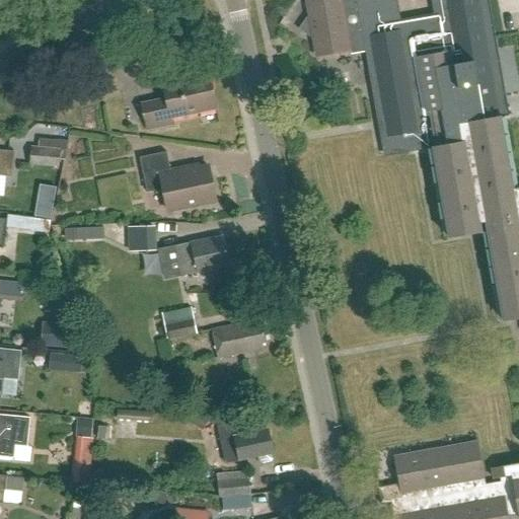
[(518,189),(513,190),(500,119),(510,118),(509,115),(508,107),(499,109),(494,83),(501,82),(486,0),(431,0),(435,17),(401,23),(396,0),(306,0),(309,15),(305,22),(307,35),(313,40),(316,59),(365,50),(377,121),(382,149),(413,143),(415,152),(433,149),(449,239),(480,233),(479,224),(489,222),(491,230),(488,230),(504,321),(518,318),(518,189)]
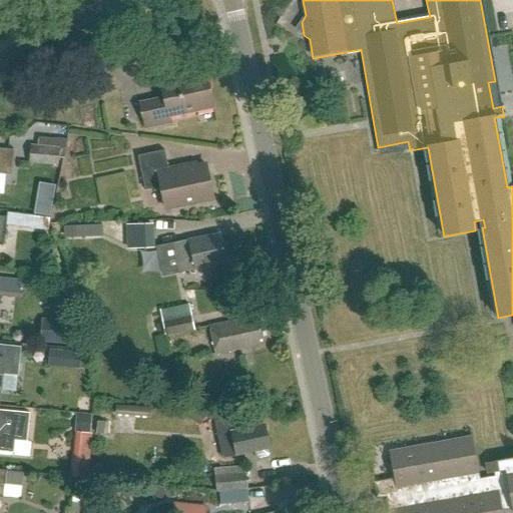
[(168,118),(213,108),(206,73),(179,78),(178,75),(159,79),(164,99),(140,104),(145,129),(170,123),(168,118)]
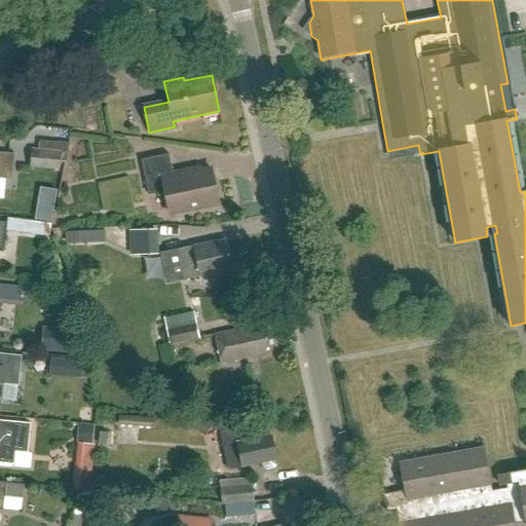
[(59,84),(42,87),(44,98),(61,95),(59,84)]
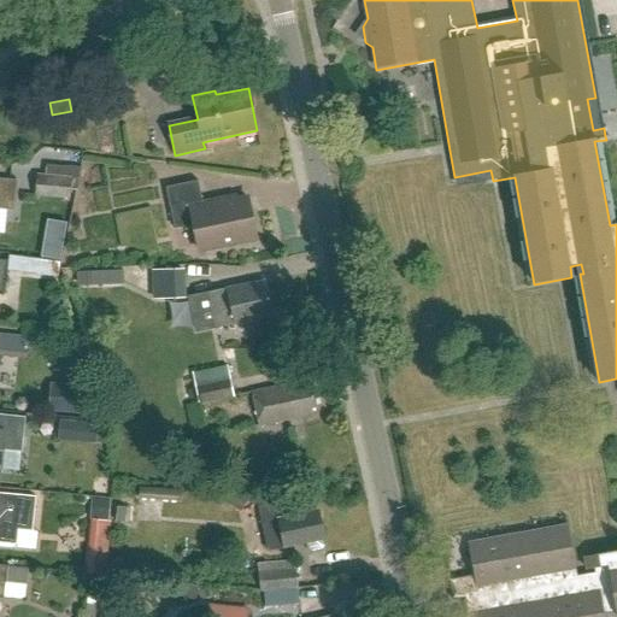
[(39,174),(35,195),(72,198),(74,177),(39,174)]
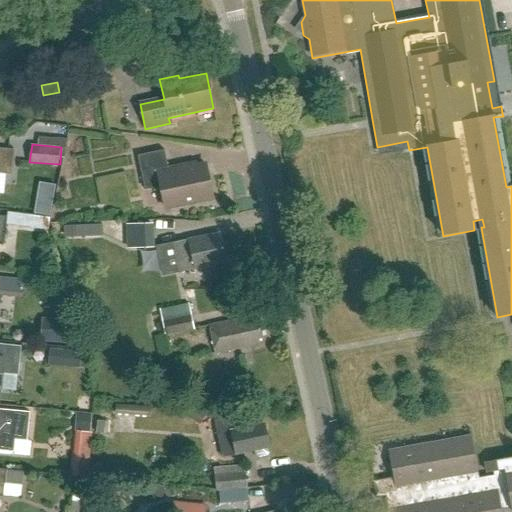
[(0,174),(14,176),(16,150),(0,148),(0,174)]
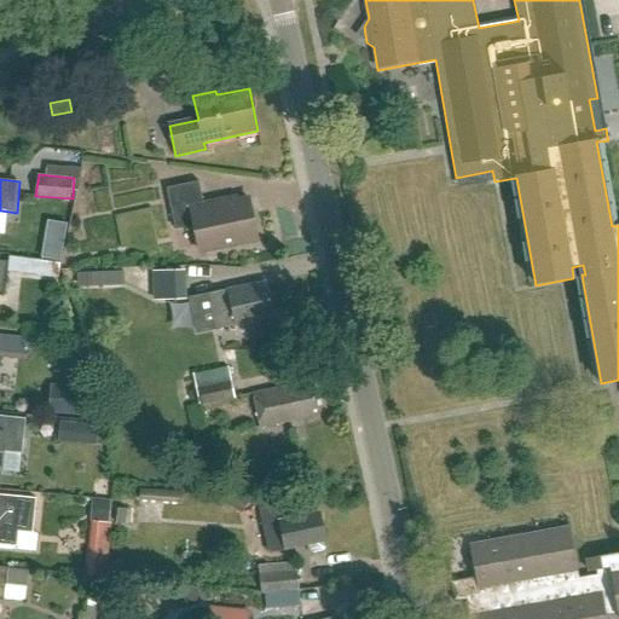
[(200,252),(258,239),(249,200),(225,204),(225,201),(204,206),(200,183),(167,189),(175,231),(195,226),(200,252)]
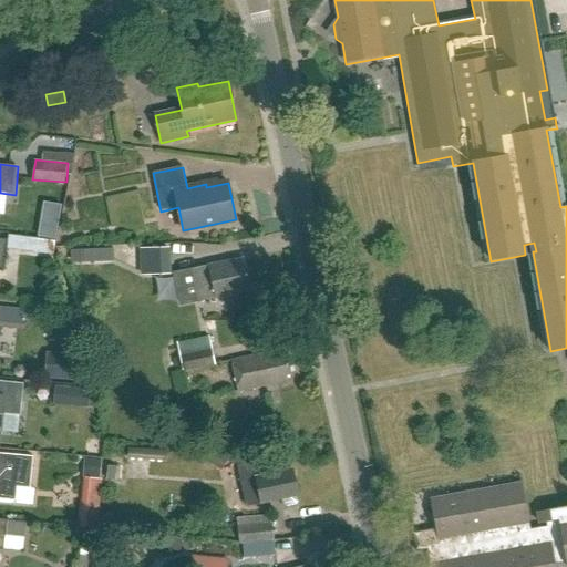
[(44,203),(39,236),(55,239),(61,206),(44,203)]
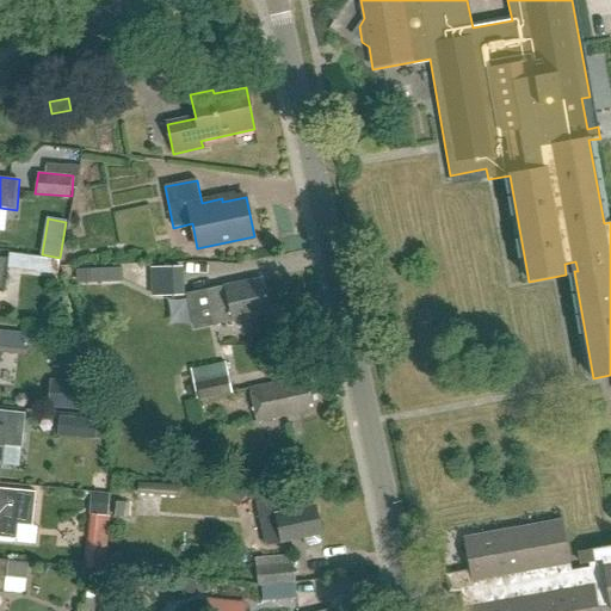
[(0,291),(5,292),(7,267),(56,275),(59,259),(8,252),(7,259),(0,257),(0,291)]
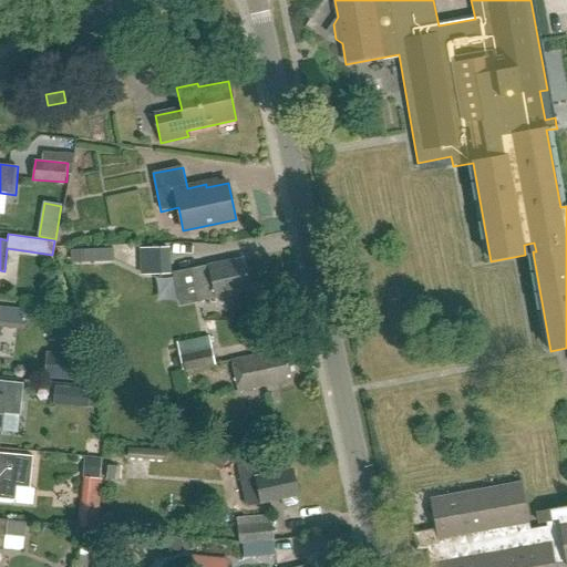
[(112,248),(71,249),(71,263),(113,261),(112,248)]
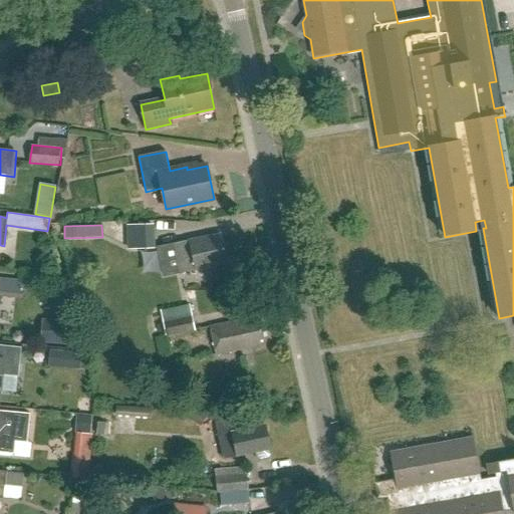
[(137,240),(137,248),(153,248),(153,226),(129,226),(129,240),(137,240)]
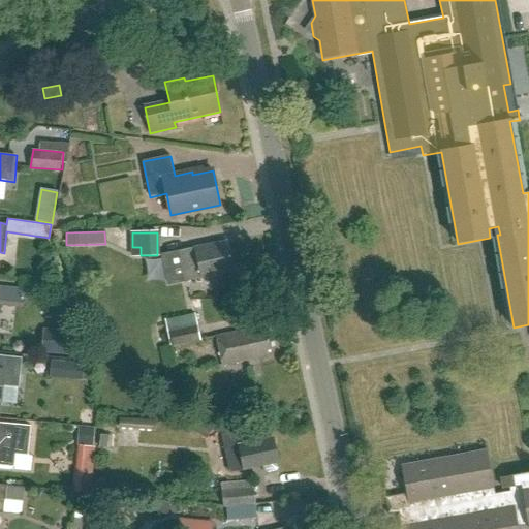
[(228,242),(181,252),(187,281),(235,271),(228,242)]
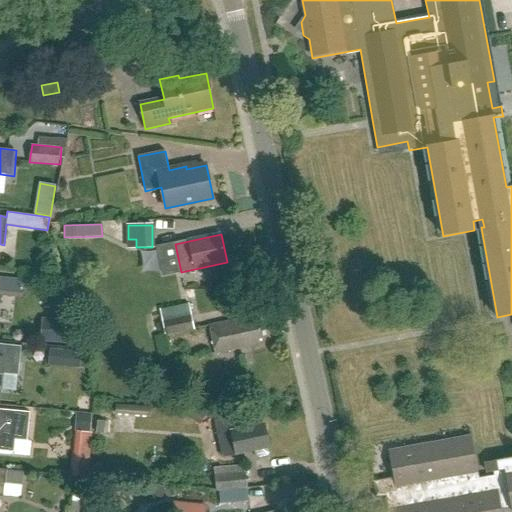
[(165,335),(168,335),(196,329),(190,303),(160,308),(165,335)]
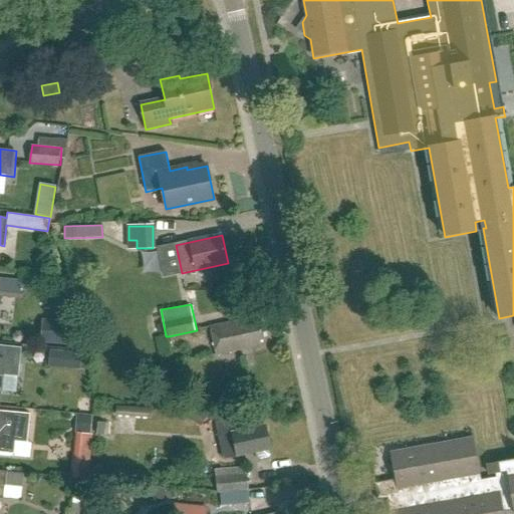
[(264,340),(260,321),(256,322),(255,317),(210,326),(216,355),(261,346),(260,340),(264,340)]
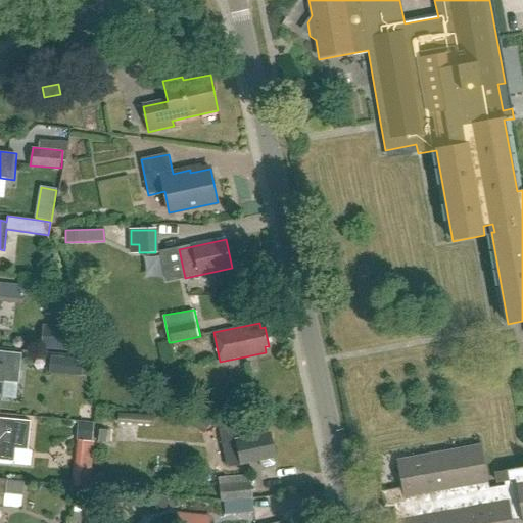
[(42,347),(75,350),(77,330),(44,327),(42,347)]
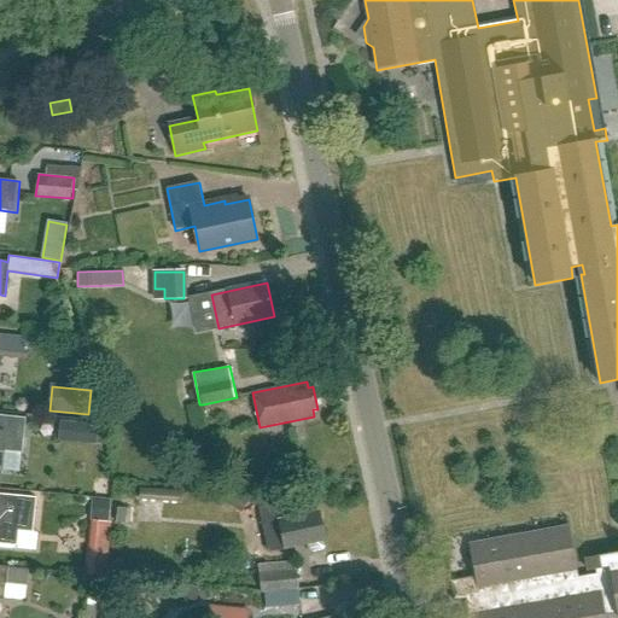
[(0,468),(19,471),(22,452),(24,419),(0,415),(0,468)]
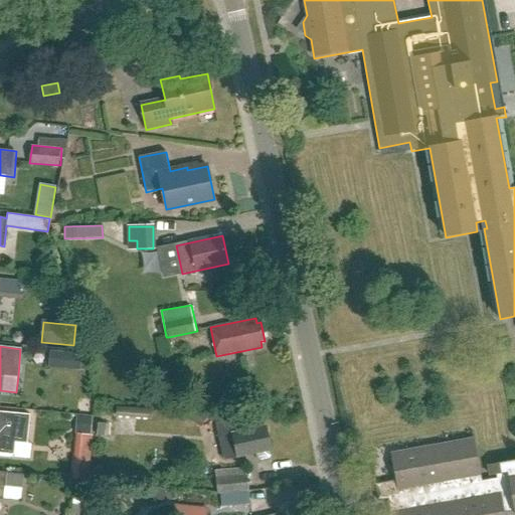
[(81,355),(50,352),(49,367),(79,370),(81,355)]
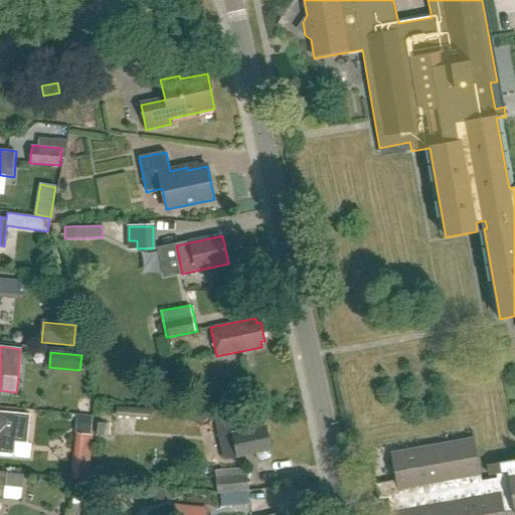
[(117,406),(116,416),(150,418),(150,408),(117,406)]
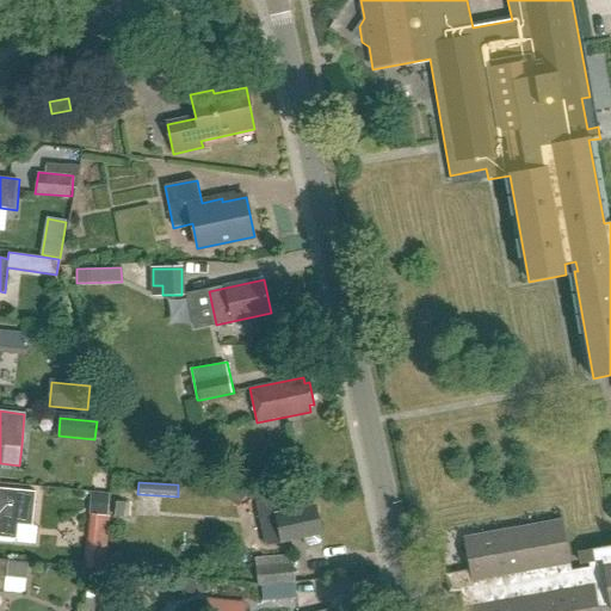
[(230,485),(224,497),(236,504),(242,492),(230,485)]
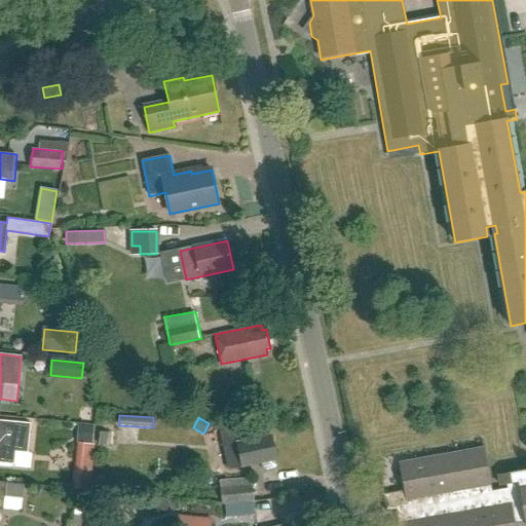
[(0,465),(15,466),(16,452),(28,453),(31,423),(0,420),(0,465)]
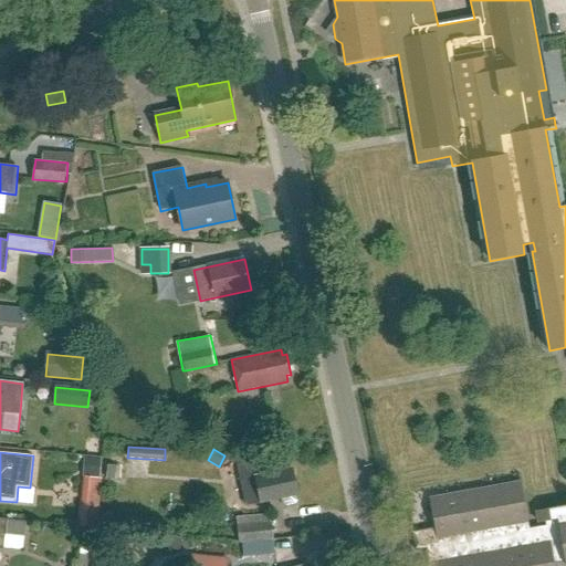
[(88,459),(86,475),(98,477),(101,460),(88,459)]
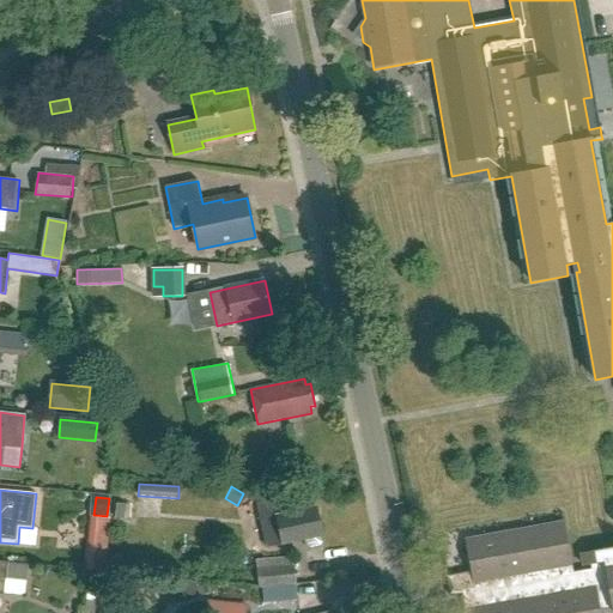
[(322,534),(316,508),(293,514),(292,510),(284,511),(281,498),(258,504),(267,547),(284,544),(284,542),(303,539),(304,547),(309,550),(320,547),(323,542),(321,534),(322,534)]
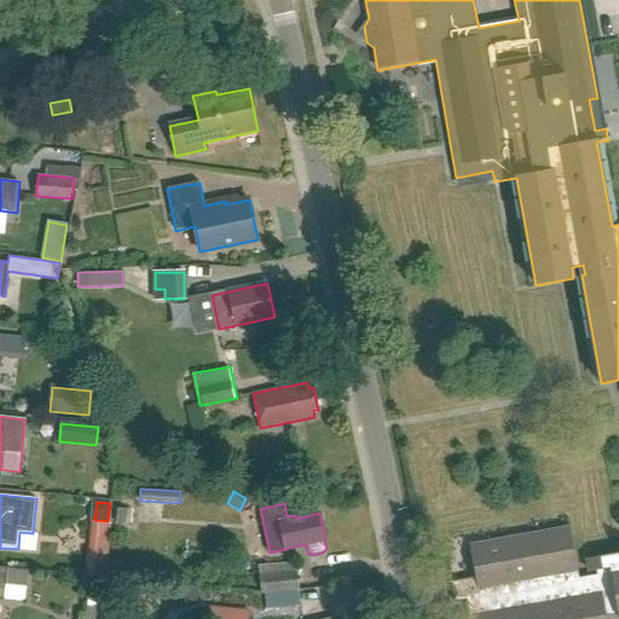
[(119,508),(117,522),(131,524),(131,509),(119,508)]
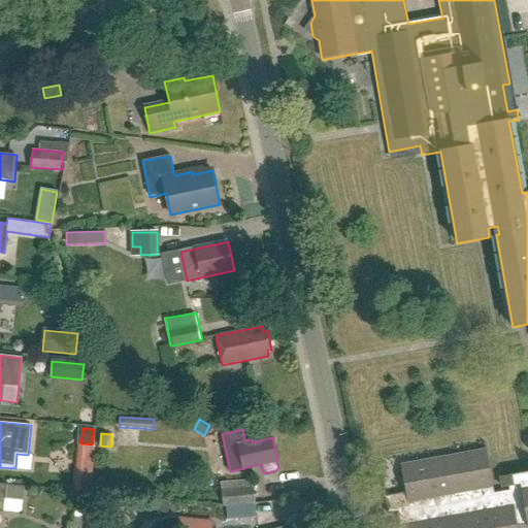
[(527,471),(500,476),(503,491),(494,493),(487,450),(401,465),(405,493),(385,496),(388,514),(397,512),(400,527),(519,527),(527,526),(527,471)]
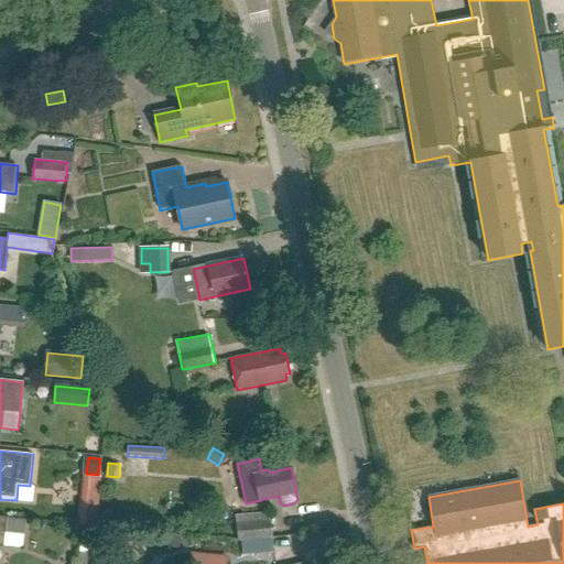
[(410,496),(400,498),(402,507),(412,505),(410,496)]
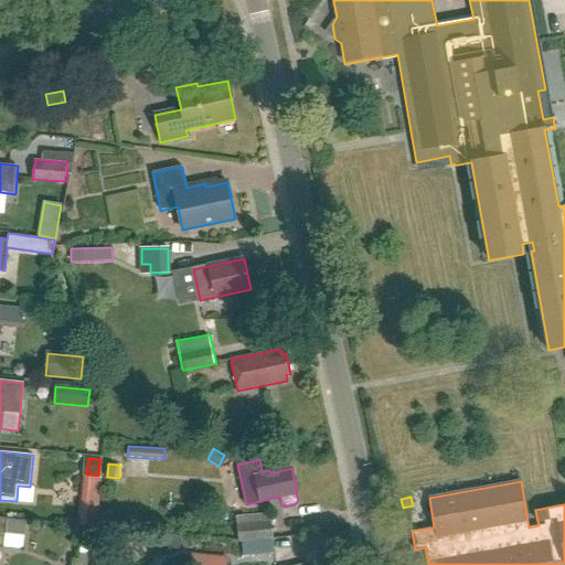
[(238,543),(273,540),(270,521),(236,523),(238,543)]
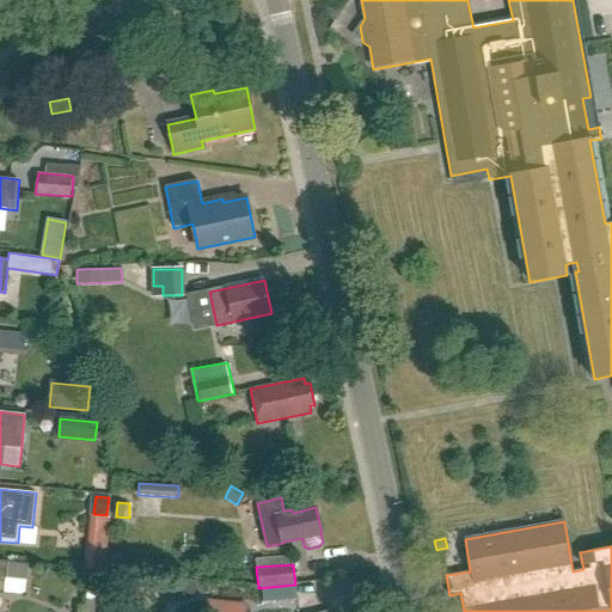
[(34,591),(35,574),(14,571),(12,587),(34,591)]
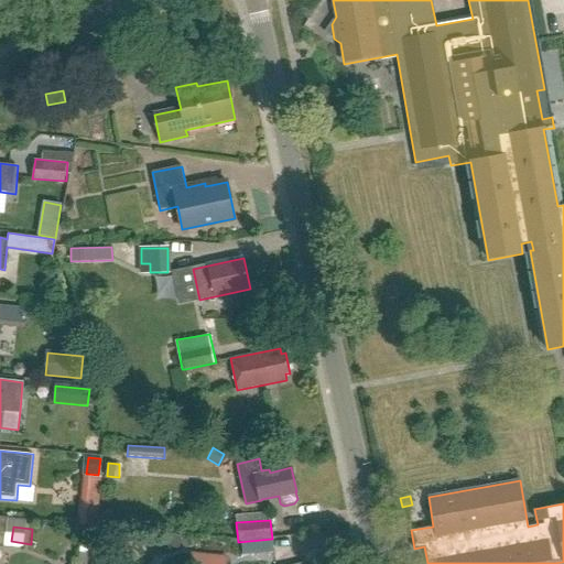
[(180,534),(162,539),(166,554),(184,550),(180,534)]
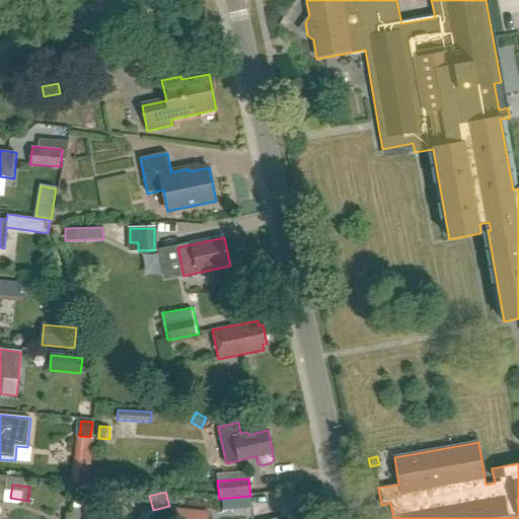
[(176,509),(174,518),(207,518),(209,513),(203,512),(176,509)]
